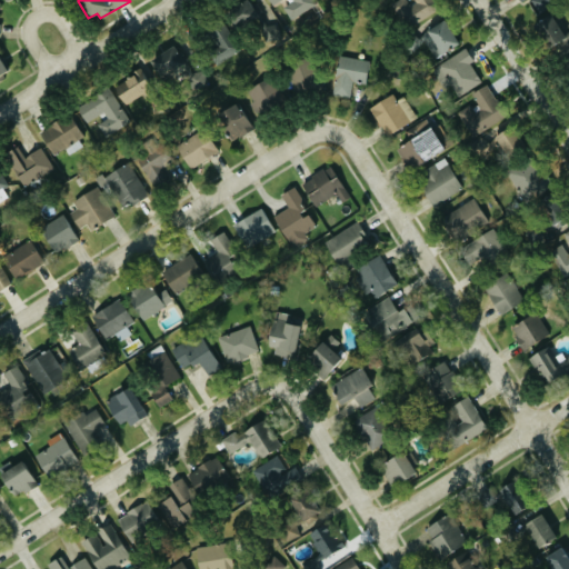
[(257,18),(248,0),(246,0),(223,10),(231,29),(257,18)]
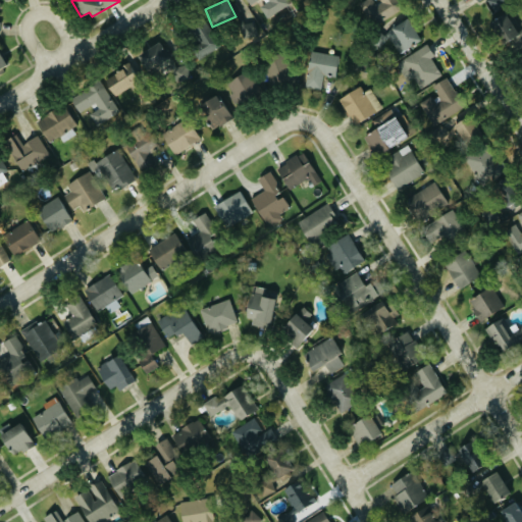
[(367,0),(360,5),(374,27),(402,9),(397,0),(367,0)]
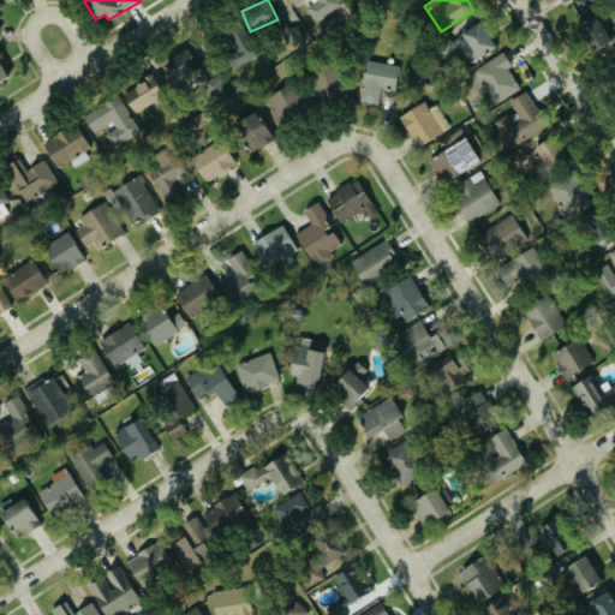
[(613,40),(590,1),(590,0),(561,0),(563,3),(567,0),(575,0),(587,18),(575,25),(592,52),(613,40)]
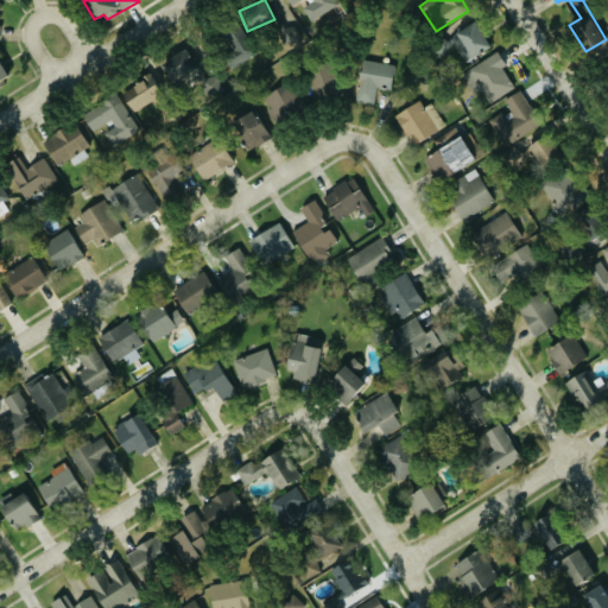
[(491,48),(475,21),(449,38),(464,63),(491,48)]
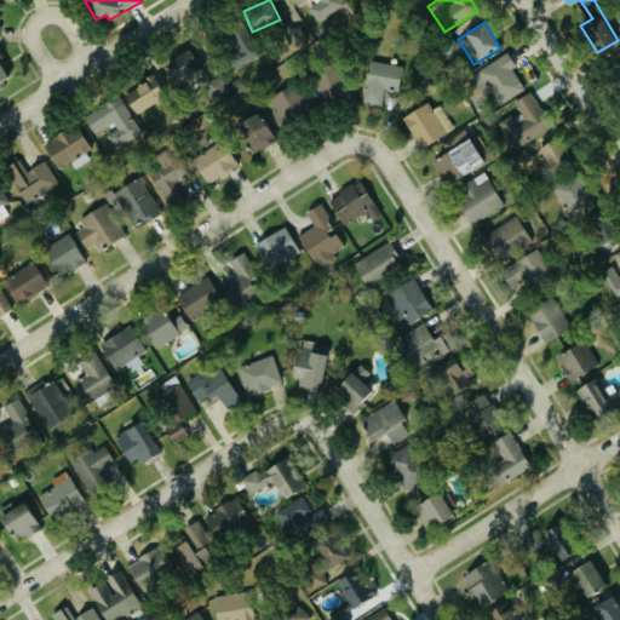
[(236,68),(258,59),(246,26),(223,33),(236,68)]
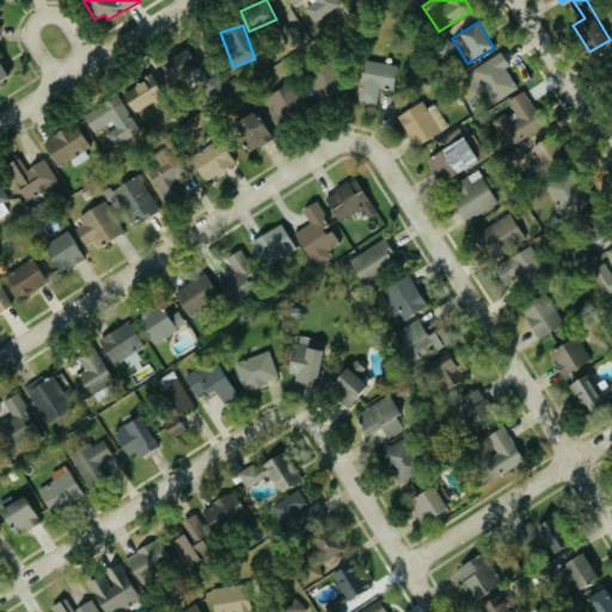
[(159,65),(171,85),(197,69),(185,49),(159,65)]
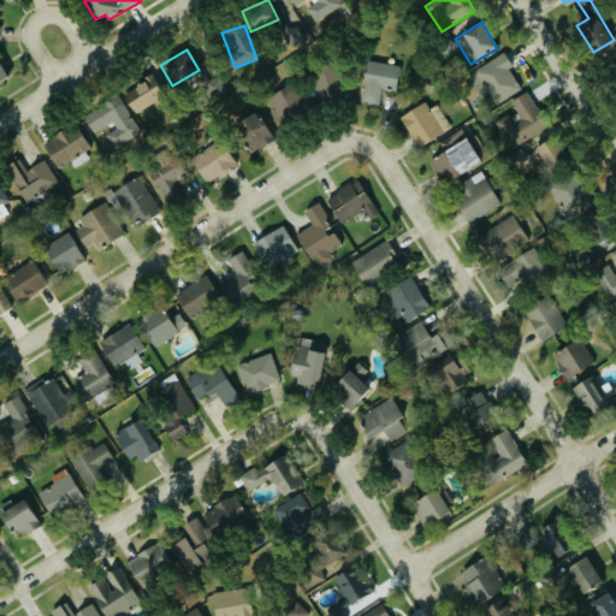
[(483,95),(489,92),(497,105),(522,88),(509,69),(514,65),(505,52),(469,76),(483,95)]
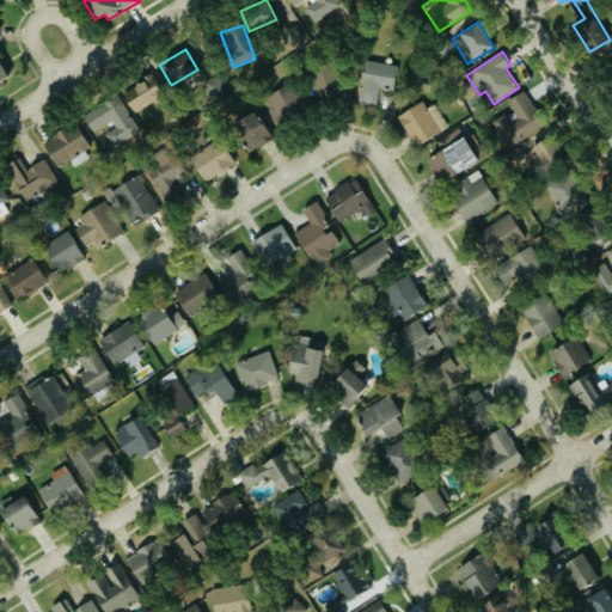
[(359,102),(378,105),(380,89),(395,90),(398,65),(365,60),(359,102)]
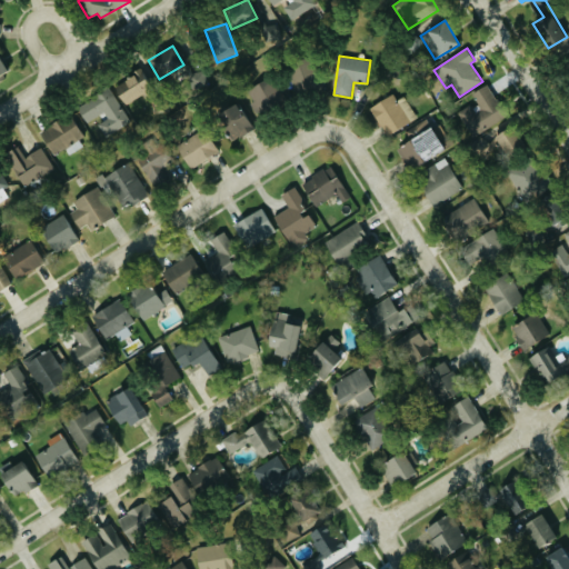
[(289,61),(292,95),(321,92),(320,78),(311,78),(309,59),(289,61)]
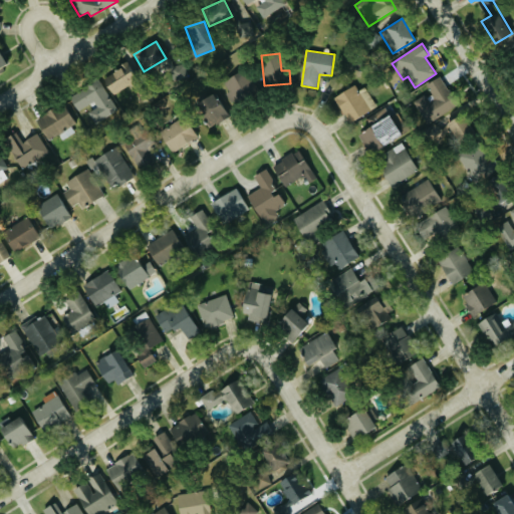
[(112,95),(139,77),(127,60),(100,78),(112,95)]
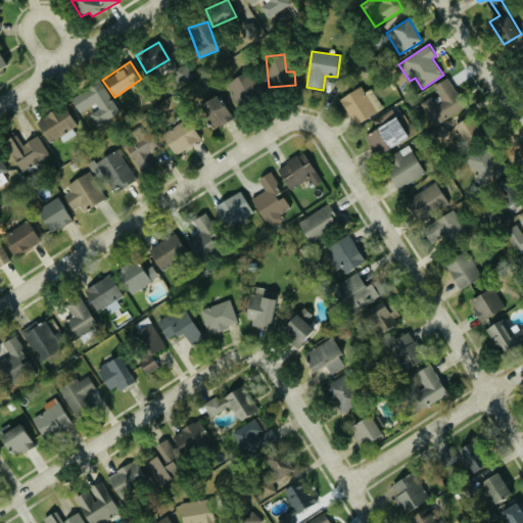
[(238,108),(263,94),(249,70),(227,83),(233,94),(231,95),(238,108)]
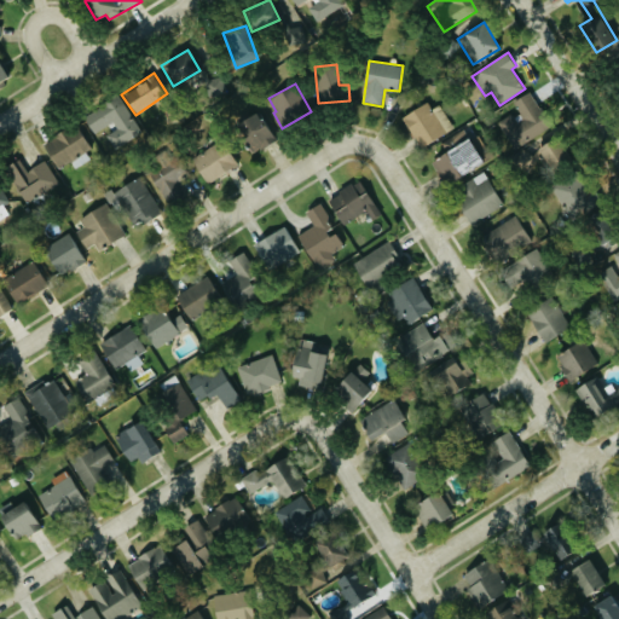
[(550,128),(531,91),(513,100),(519,111),(499,122),(513,149),(550,128)]
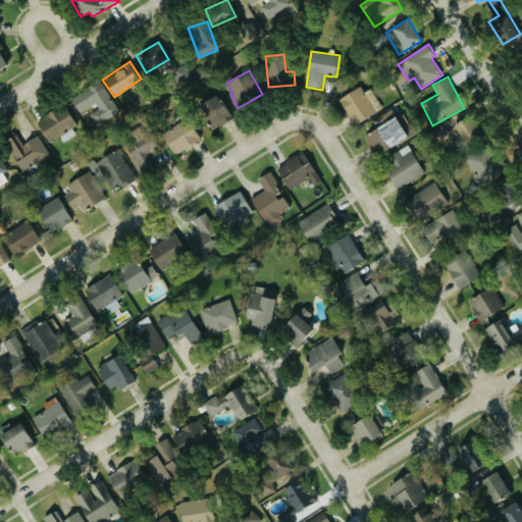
[(119,111),(100,80),(69,98),(81,115),(87,111),(97,125),(119,111)]
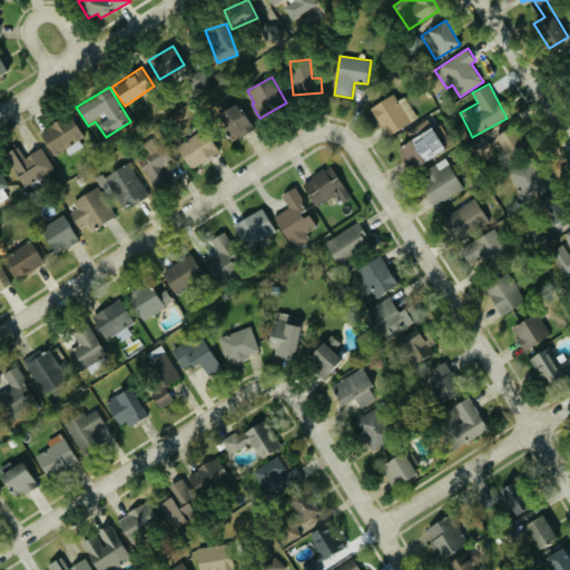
[(397,100),(394,94),(371,108),(387,136),(419,118),(405,96),(397,100)]
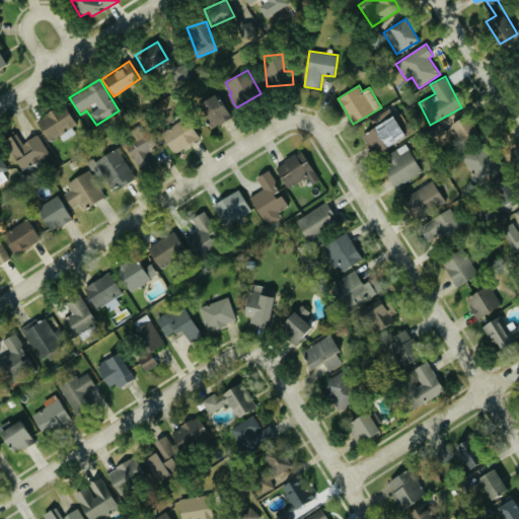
[(196,106),(210,130),(230,118),(216,94),(196,106)]
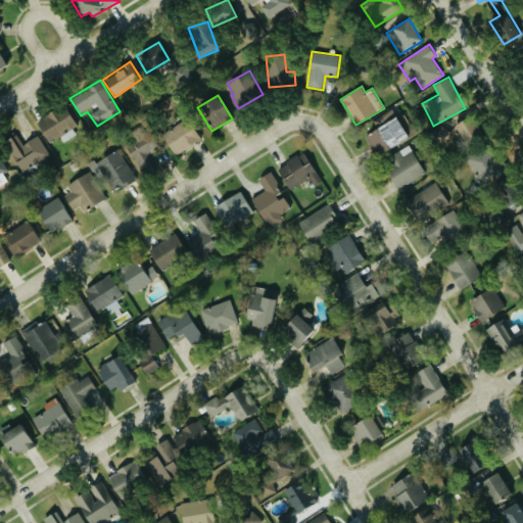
[(48,143),(77,126),(64,105),(36,123),(48,143)]
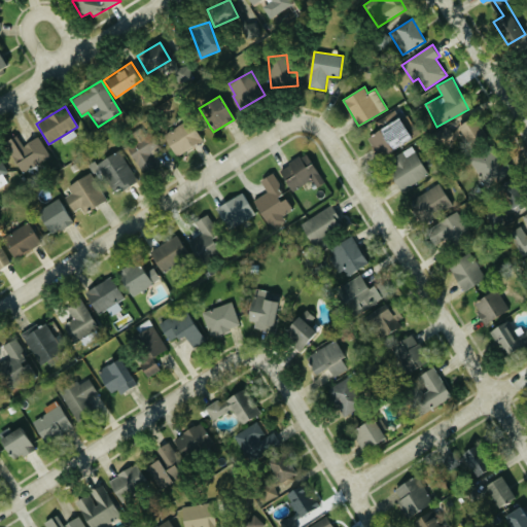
[(456,128),(469,142),(482,130),(469,115),(456,128)]
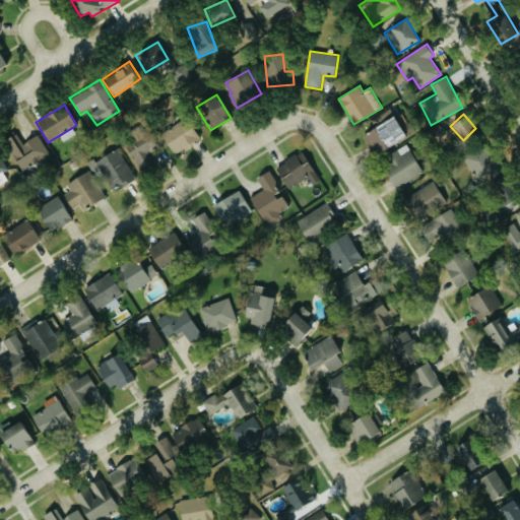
[(363,133),(374,154),(405,138),(393,117),(363,133)]
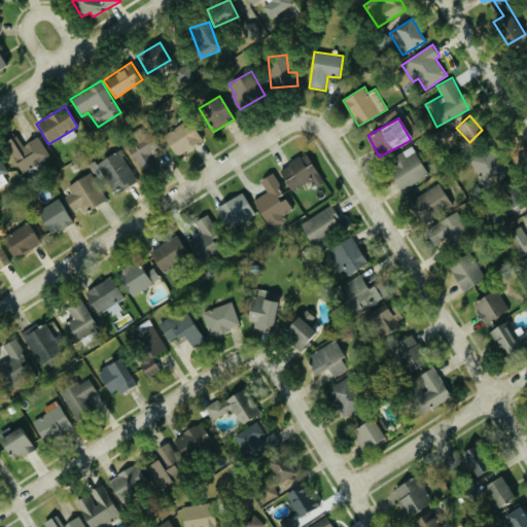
[(164,136),(175,155),(201,141),(189,121),(164,136)]
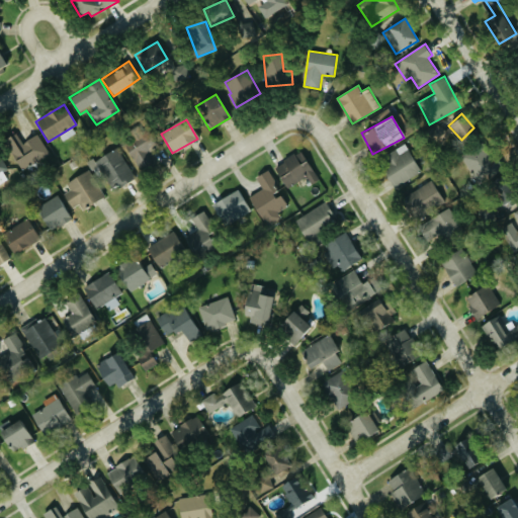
[(158,166),(149,151),(157,146),(148,130),(123,145),(142,175),(158,166)]
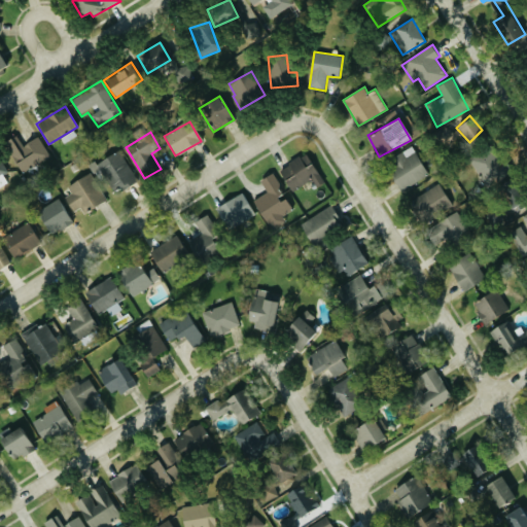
[(50,155),(38,136),(23,146),(15,135),(2,143),(22,174),(50,155)]
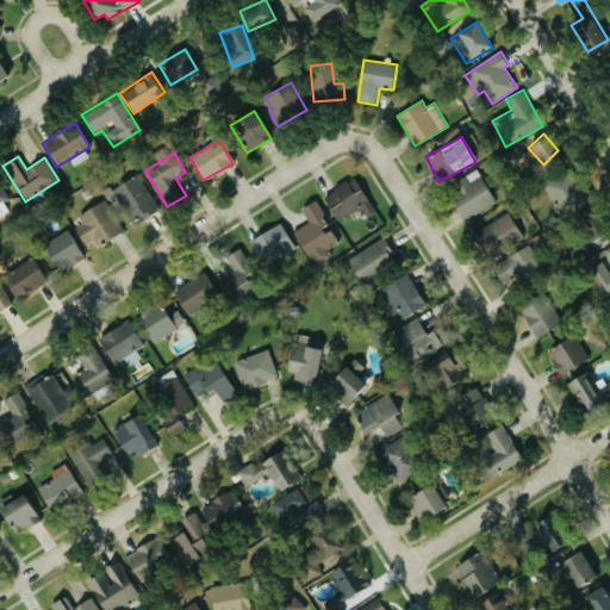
[(465,222),(497,203),(477,169),(444,188),(465,222)]
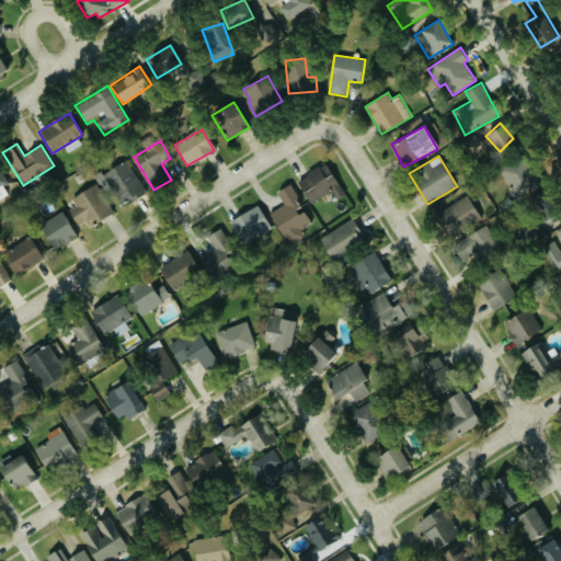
[(123,206),(147,191),(126,159),(96,178),(106,193),(112,189),(123,206)]
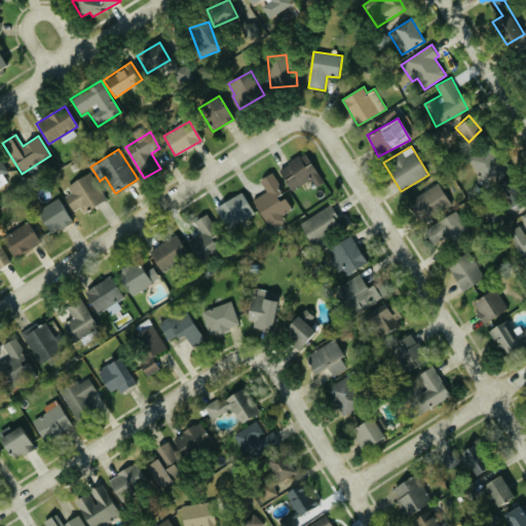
[(475,153),(480,186),(500,183),(496,150),(475,153)]
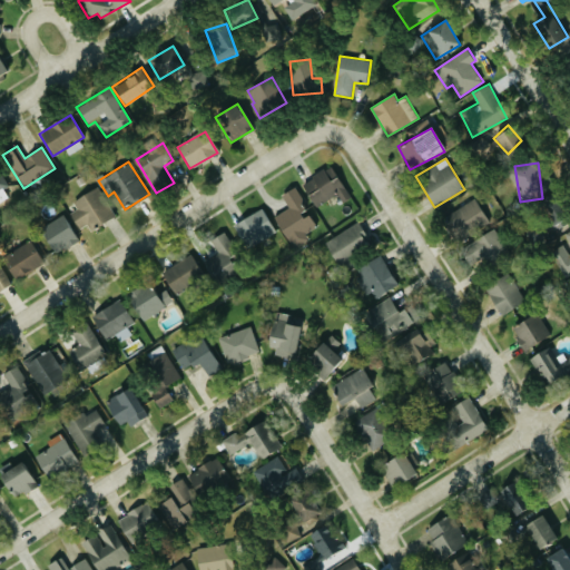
[(341,202),(350,197),(332,165),(301,183),(314,207),(337,194),(341,202)]
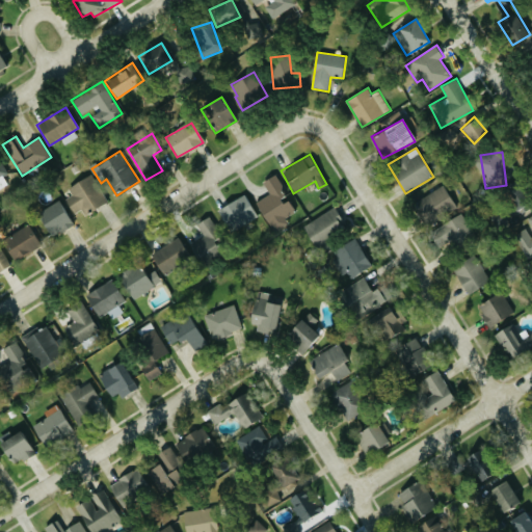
[(7,174),(0,156),(0,190),(8,187),(4,176),(7,174)]
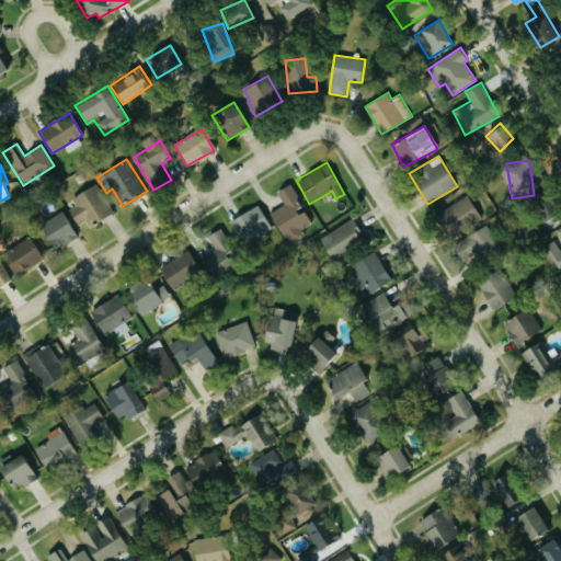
[(72,198),(76,205),(68,210),(78,226),(86,220),(90,227),(114,210),(95,183),(72,198)]
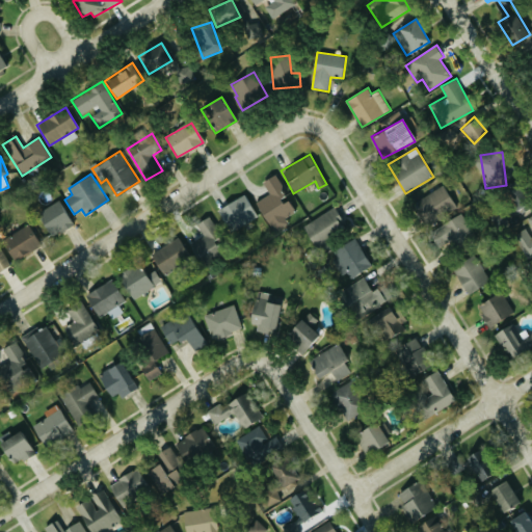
[(256,202),(272,233),(288,224),(285,218),(295,212),(287,197),(289,196),(278,178),(265,185),(270,193),(256,202)]
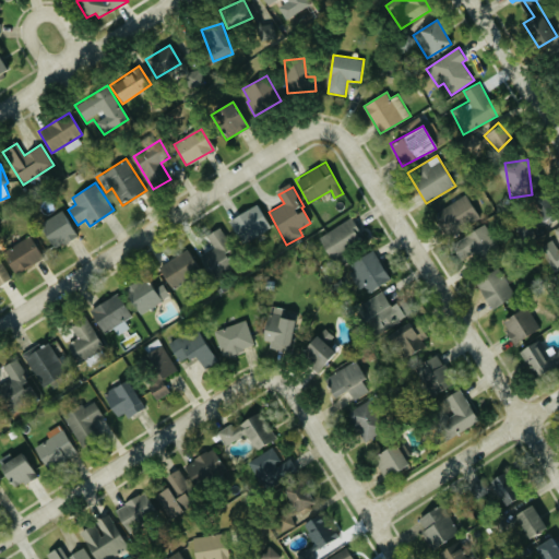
[(480,217),(466,194),(435,214),(449,237),(480,217)]
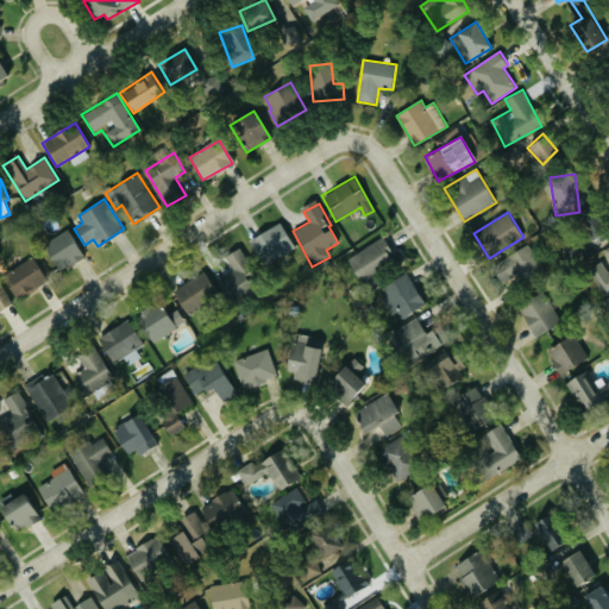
[(585,239),(601,236),(596,217),(581,220),(585,239)]
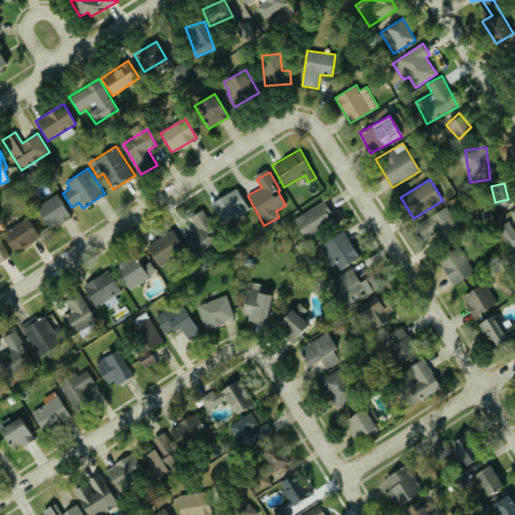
[(249,211),(238,188),(211,201),(222,224),(249,211)]
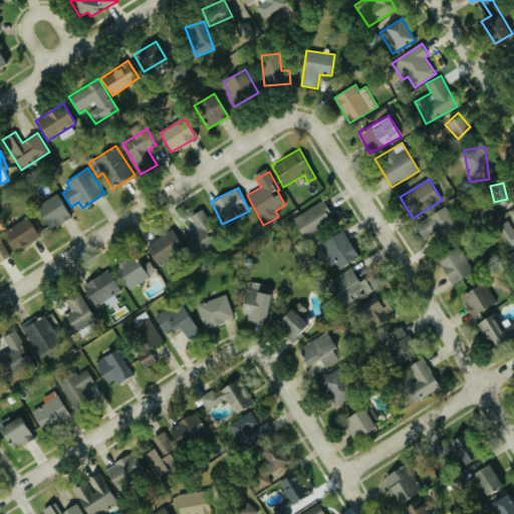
[(69,215),(59,194),(35,205),(45,226),(69,215)]
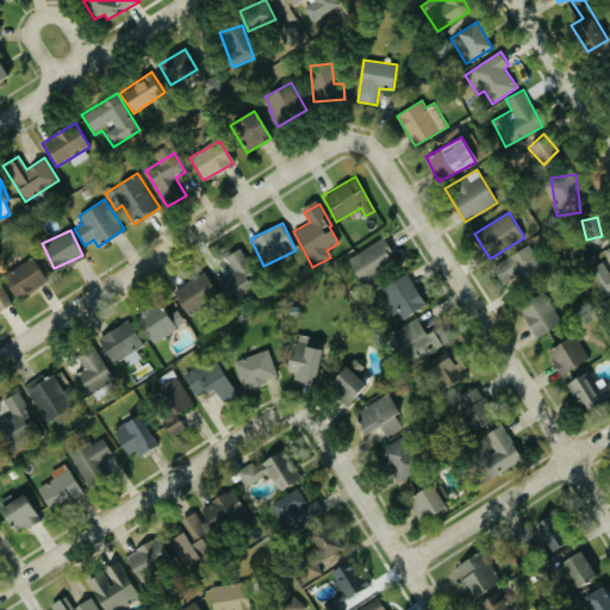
[(347,261),(362,285),(398,260),(383,237),(347,261)]
